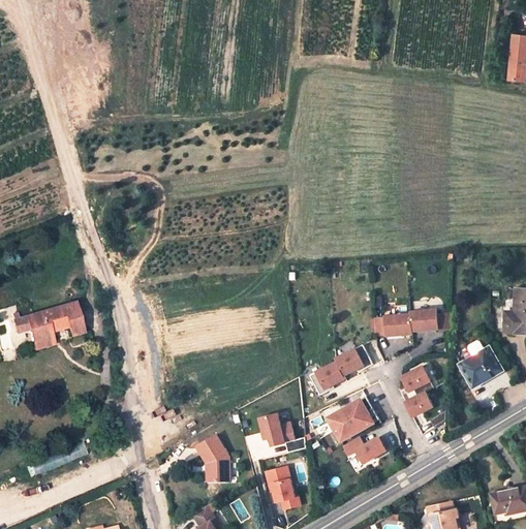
[(525,35),(511,34),(509,48),(525,48),(525,35)]
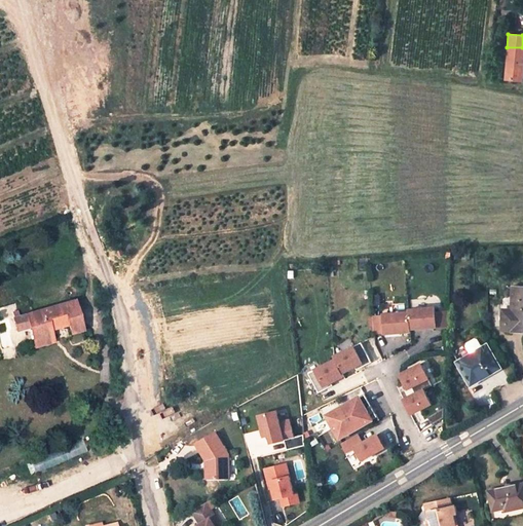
[(520,81),(522,54),(522,47),(507,47),(505,80),(520,81)]
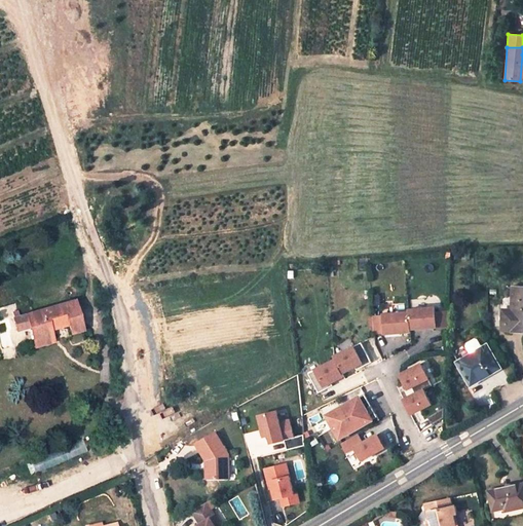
[(522,289),(509,289),(508,310),(508,315),(499,314),(498,329),(522,329),(522,289)]
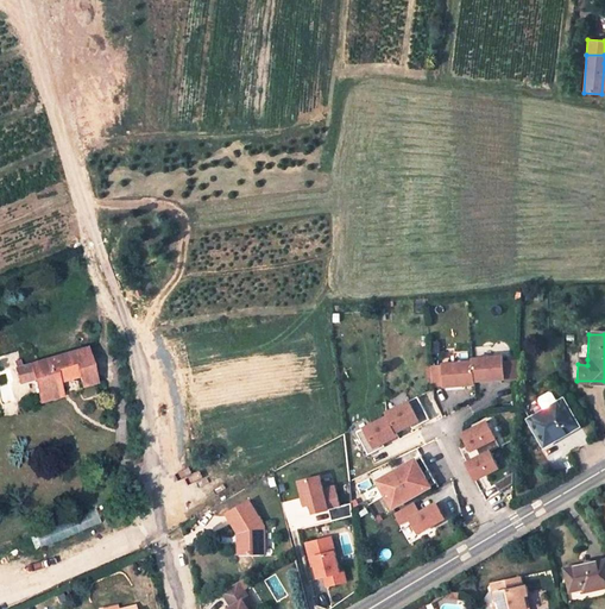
[(36,394),(57,388),(56,381),(77,375),(80,383),(93,378),(84,347),(29,364),(32,377),(36,394)]
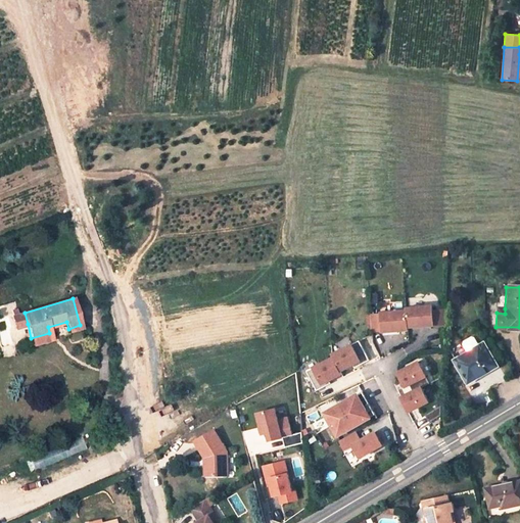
[(403,308),(404,311),(405,327),(441,325),(442,307),(429,308),(429,306),(403,308)]
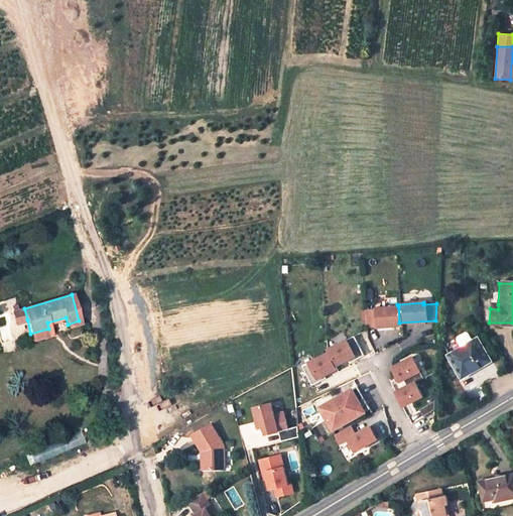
[(373,309),(363,310),(364,327),(374,326),(374,327),(399,326),(399,323),(398,306),(373,308),(373,309)]
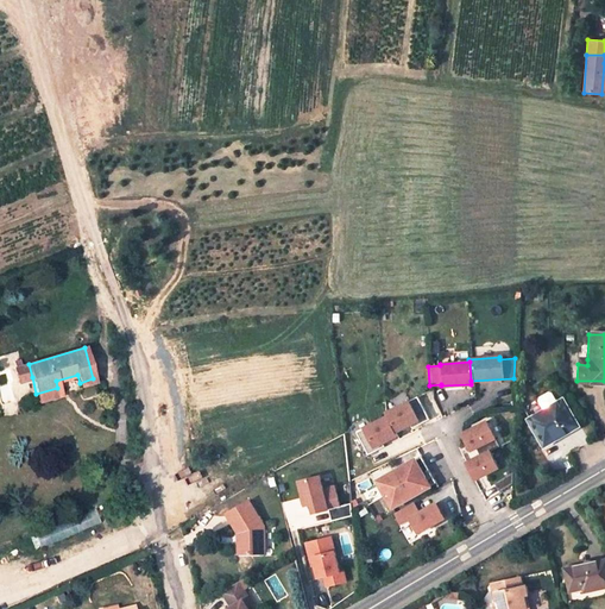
[(16,382),(32,377),(29,364),(12,369),(16,382)]
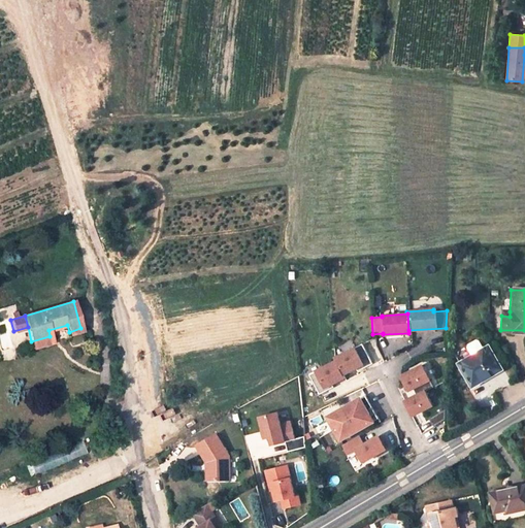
[(52,341),(50,336),(31,341),(33,347),(52,341)]
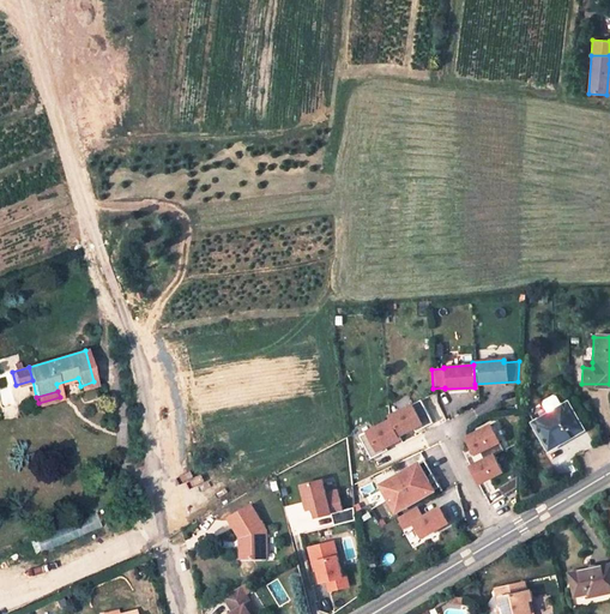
[(429,421),(417,399),(386,415),(387,419),(356,434),(368,457),(376,453),(374,450),(382,445),(398,438),(396,434),(410,427),(418,423),(420,426),(429,421)]
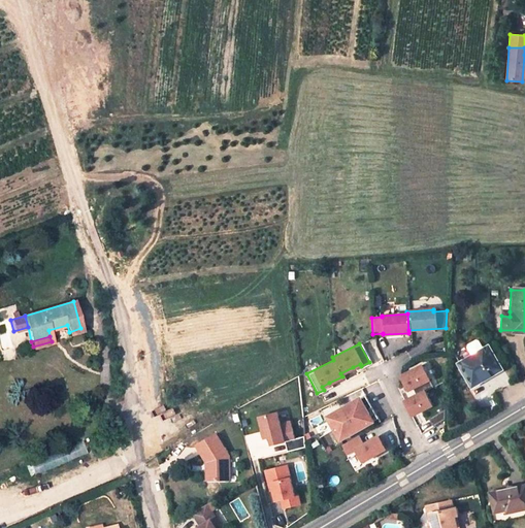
[(486,347),(457,363),(470,385),(499,369),(486,347)]
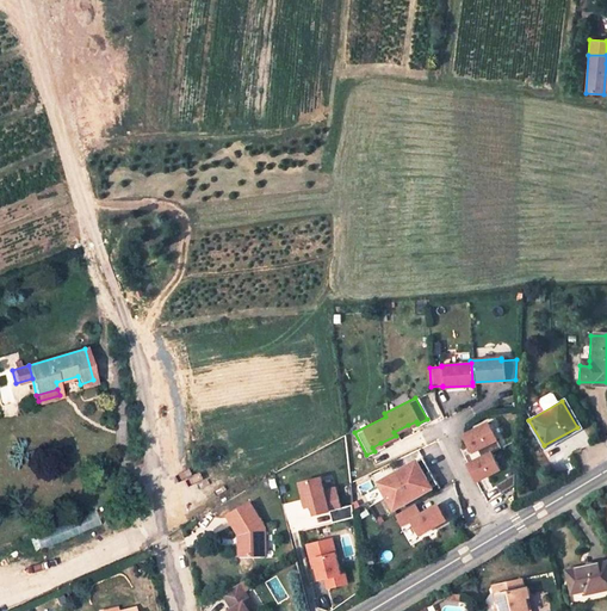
[(499,446),(485,421),(462,434),(471,454),(477,451),(479,456),(490,450),(499,446)]
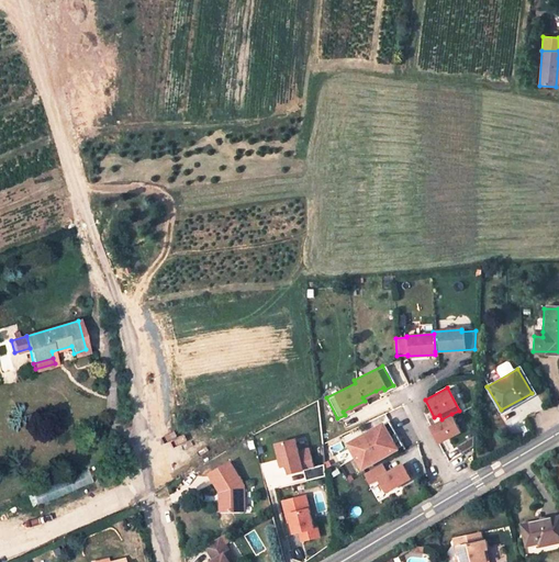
[(381,424),(394,448),(409,439),(405,434),(397,438),(383,414),(365,425),(368,431),(381,424)]
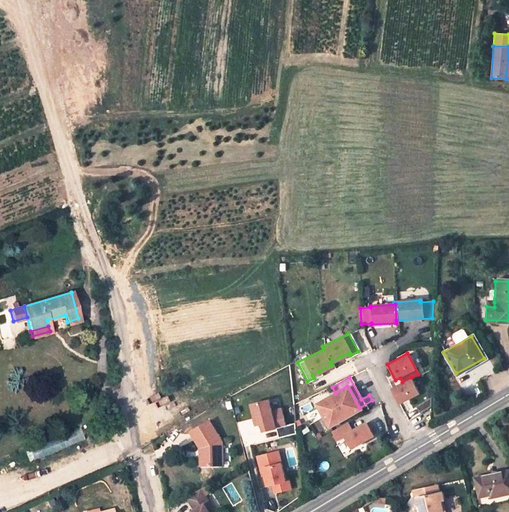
[(419,393),(411,377),(402,382),(390,388),(399,404),(419,393)]
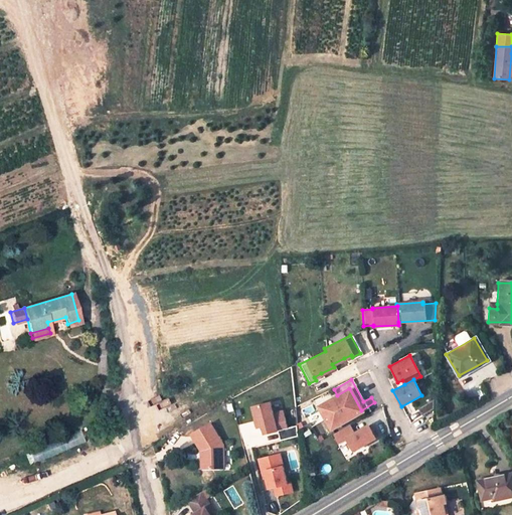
[(330,428),(361,410),(349,388),(337,395),(317,406),(330,428)]
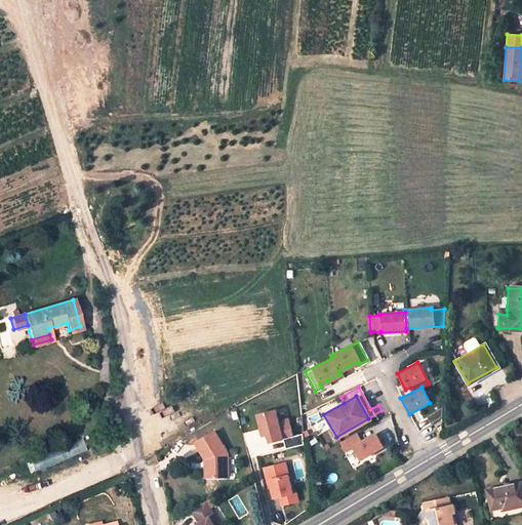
[(441,415),(441,406),(427,415),(430,422),(441,415)]
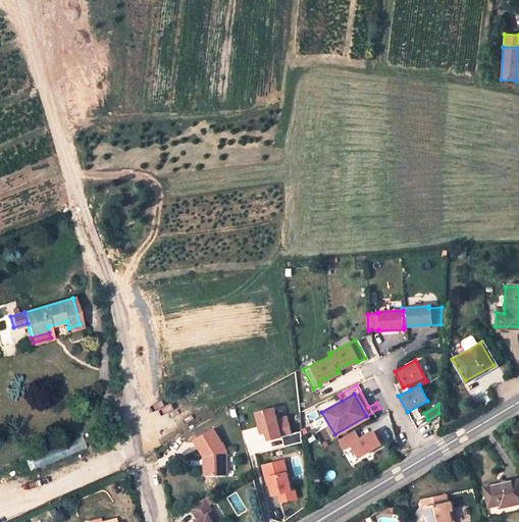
[(275,420),(271,409),(255,413),(260,434),(265,433),(267,440),(279,437),(282,448),(300,442),(298,431),(289,434),(284,418),(275,420)]
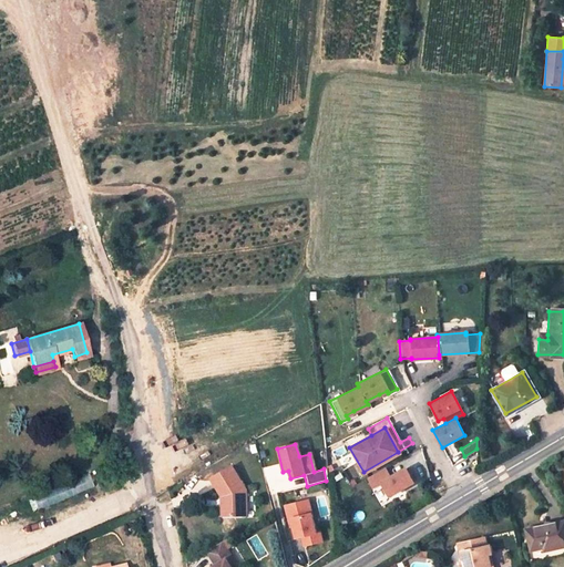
[(209,482),(219,501),(224,497),(225,515),(245,515),(245,488),(234,467),(209,482)]
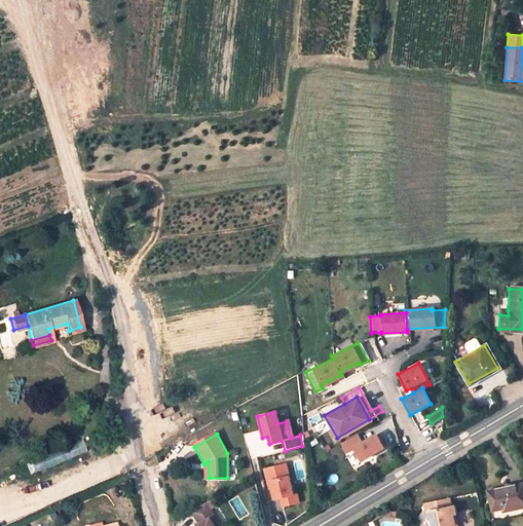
[(356,434),(339,443),(344,452),(352,447),(360,459),(382,446),(375,434),(361,442),(356,434)]
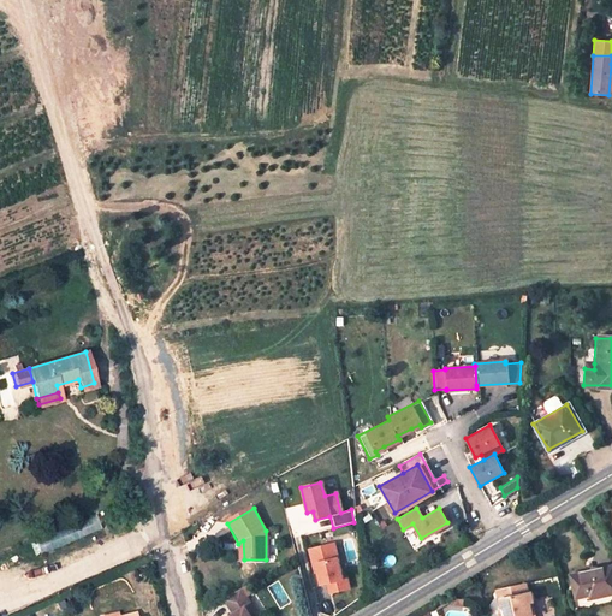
[(39,552),(99,531),(94,517),(34,538),(39,552)]
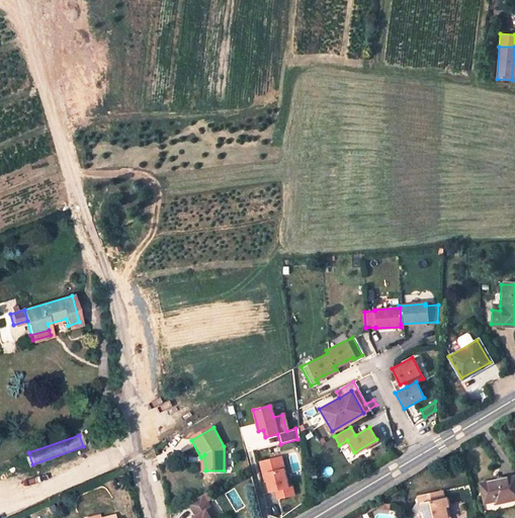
[(288,486),(281,456),(261,461),(264,472),(267,471),(268,476),(272,490),(274,489),(277,499),(292,495),(290,485),(288,486)]
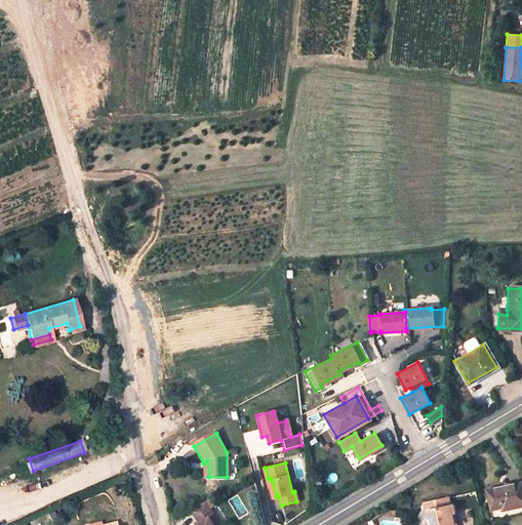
[(521,498),(518,481),(481,489),(486,509),(498,506),(499,508),(521,501),(521,498)]
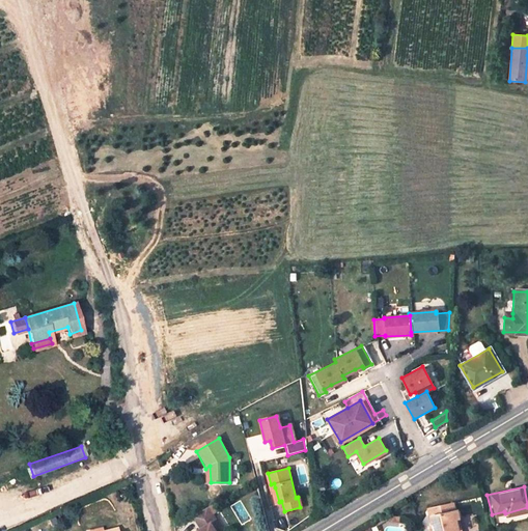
[(455,506),(443,507),(445,515),(432,518),(434,530),(460,530),(459,522),(456,513),(455,506)]
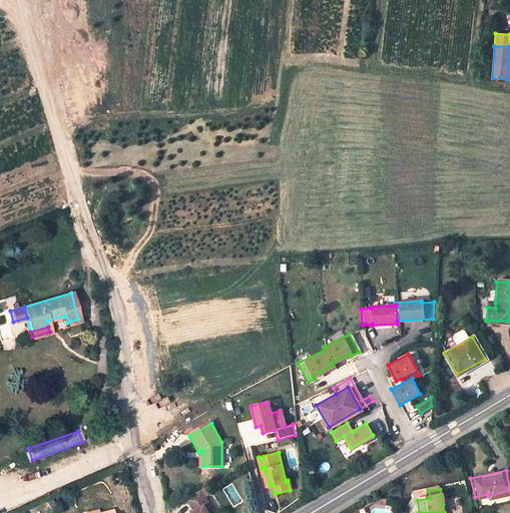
[(416,492),(417,500),(430,498),(428,490),(416,492)]
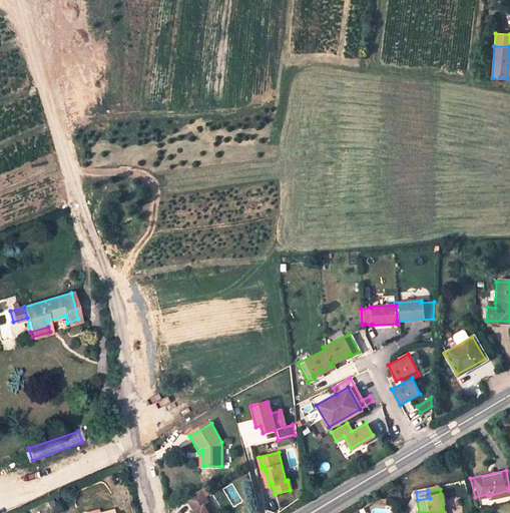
[(200,491),(186,499),(194,512),(192,512),(208,512),(204,506),(208,504),(200,491)]
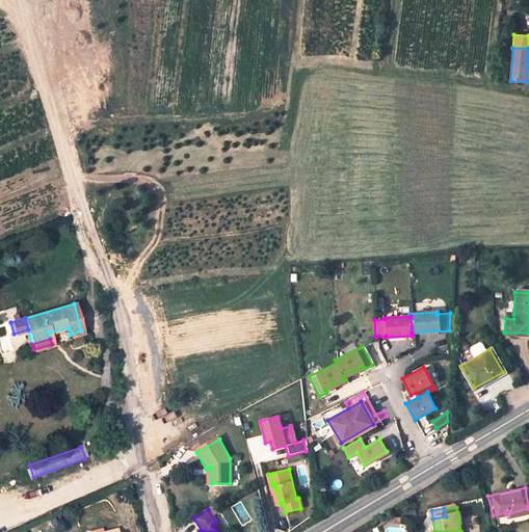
[(216,523),(212,525),(216,531),(218,531),(221,531),(216,523)]
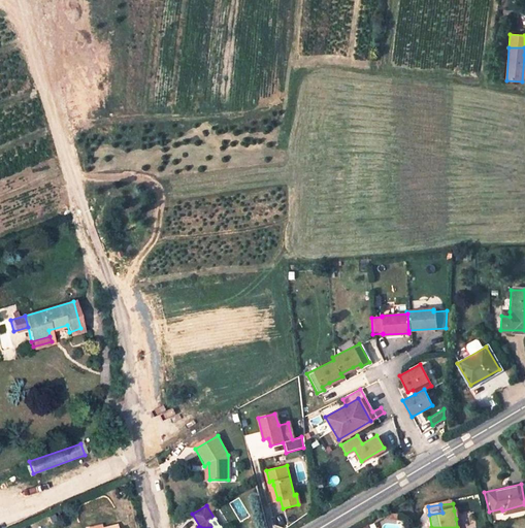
All buildings are outlined.
